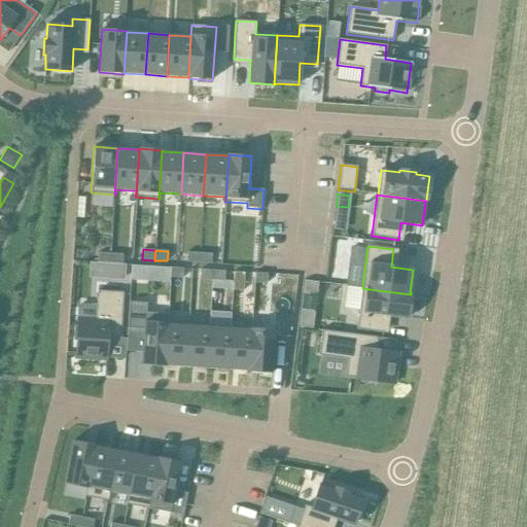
[(187,252),(186,262),(199,264),(200,253),(187,252)]
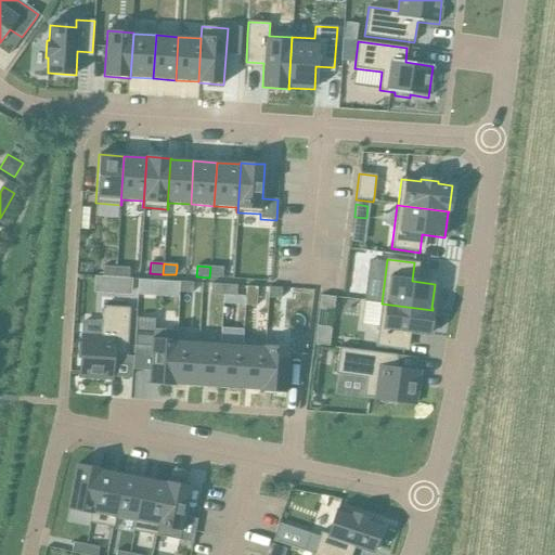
[(103,267),(103,276),(116,278),(117,267),(103,267)]
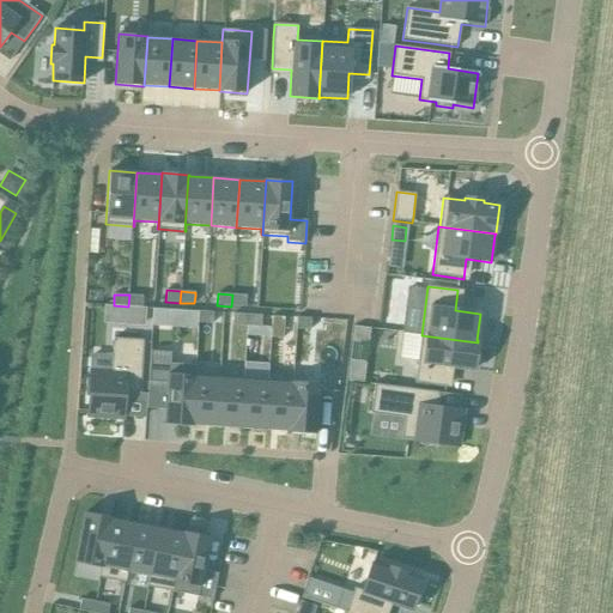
[(129,295),(128,307),(143,308),(143,296),(129,295)]
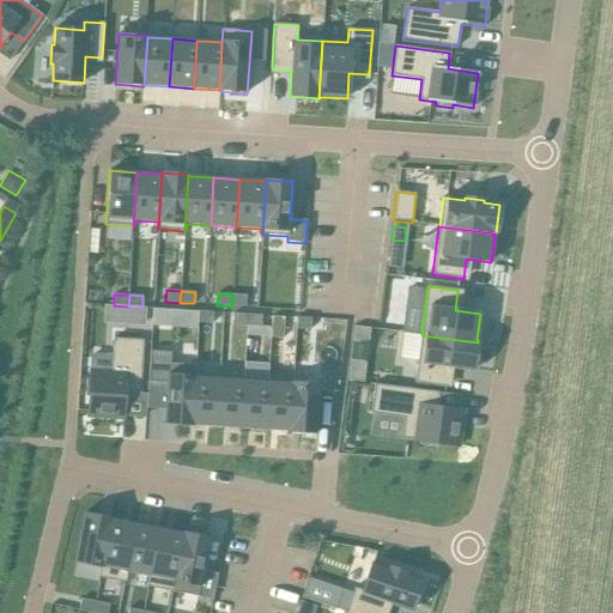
[(232,295),(231,307),(246,307),(247,296),(232,295)]
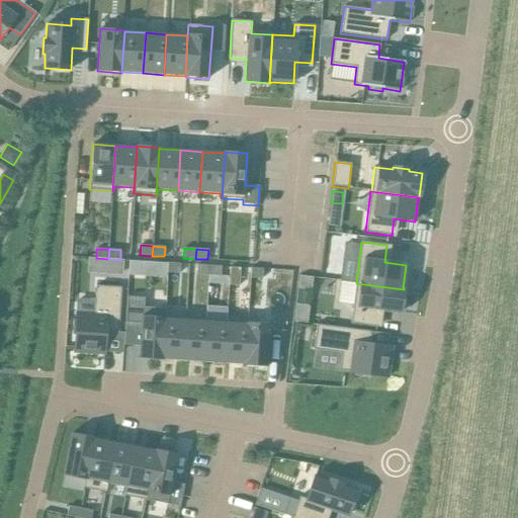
[(108,259),(107,274),(119,275),(120,260),(108,259)]
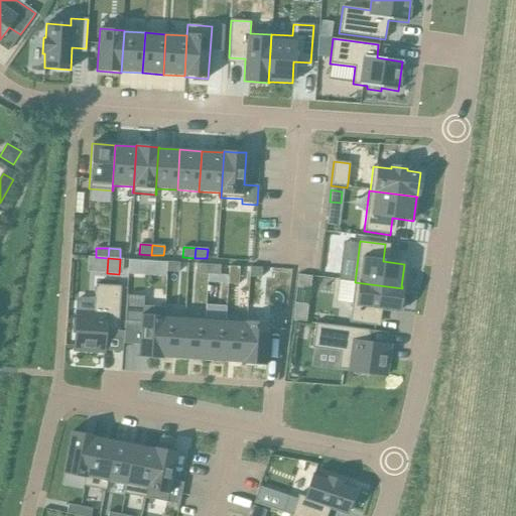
[(167,262),(166,272),(178,272),(179,263),(167,262)]
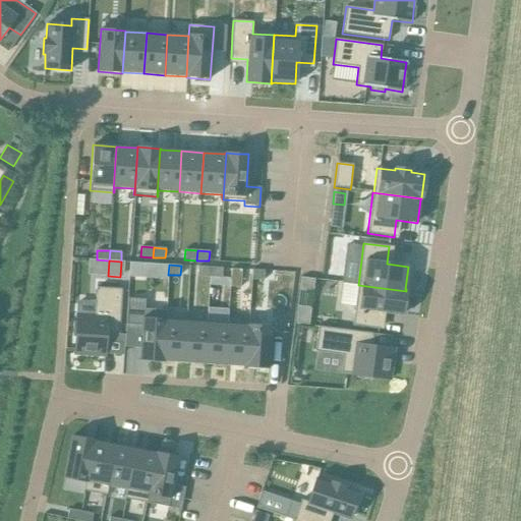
[(198,267),(197,277),(210,277),(211,268),(198,267)]
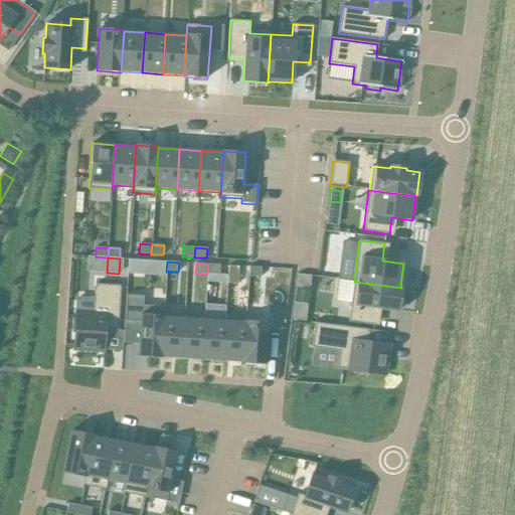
[(208,265),(207,274),(219,275),(220,265),(208,265)]
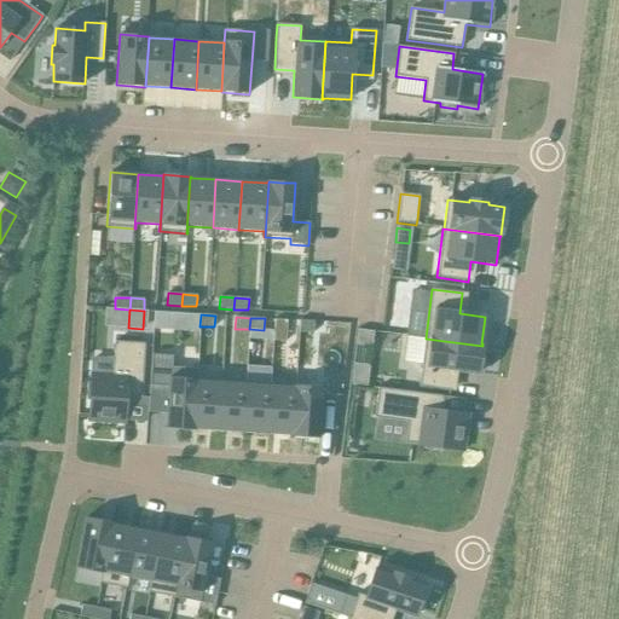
[(300,320),(299,333),(313,334),(314,322),(300,320)]
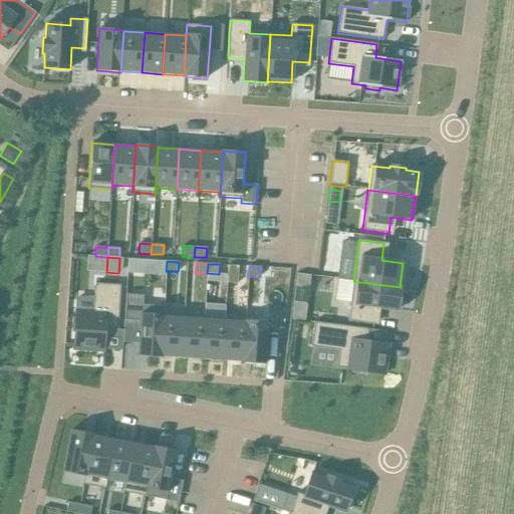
[(353,281),(347,321),(373,324),(375,308),(398,310),(401,287),(353,281)]
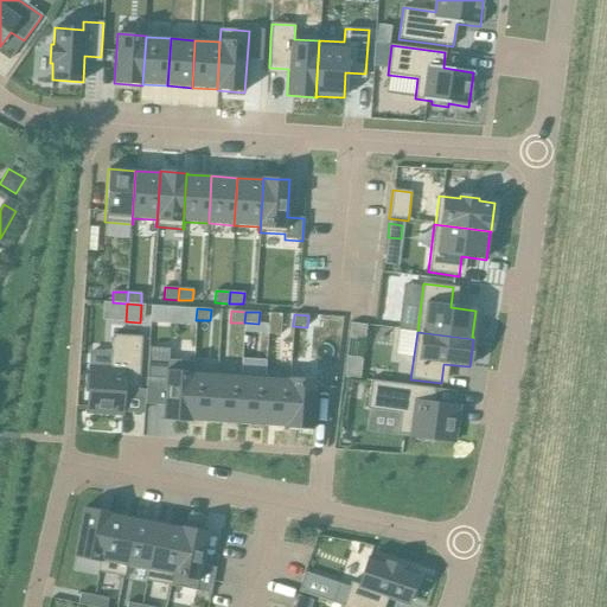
[(85,376),(85,393),(88,393),(88,404),(87,413),(122,415),(123,389),(139,390),(142,337),(113,334),(110,368),(90,366),(89,376),(85,376)]
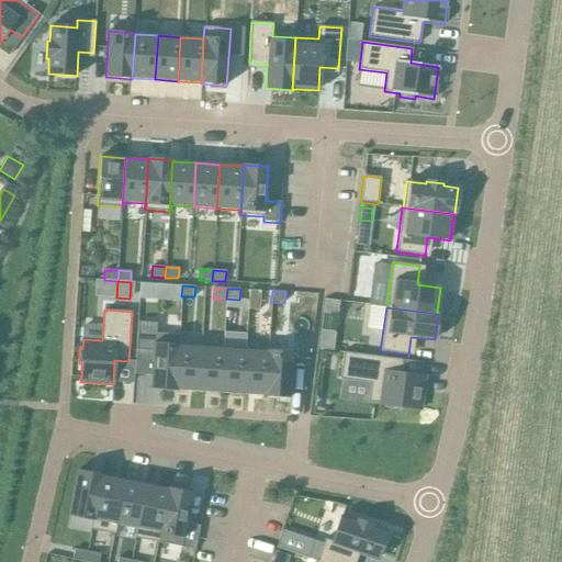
[(137,322),(136,350),(154,351),(150,389),(176,391),(179,346),(179,340),(179,335),(157,334),(156,334),(157,323),(137,322)]
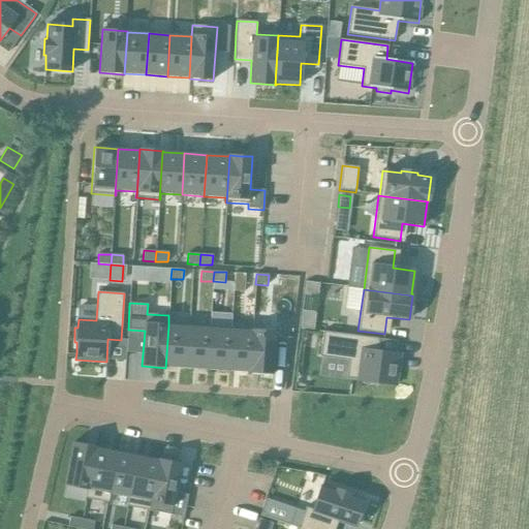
[(168,325),(165,368),(166,368),(166,367),(187,368),(189,327),(169,325),(169,320),(169,315),(168,315),(168,320),(168,325)]
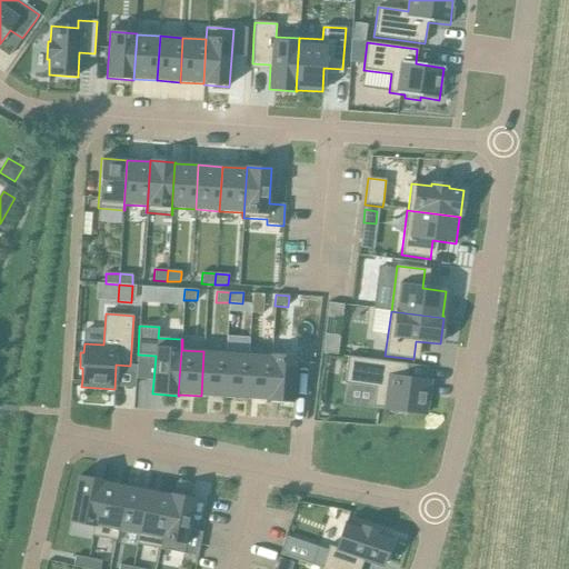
[(203,351),(201,396),(223,397),(226,352),(203,351)]
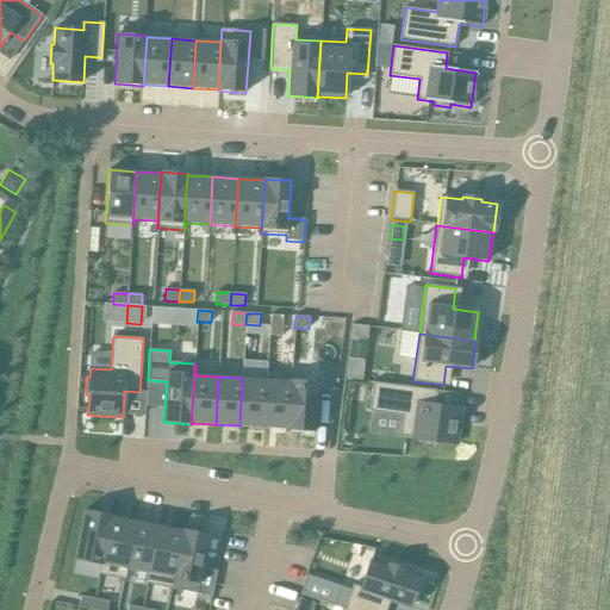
[(242,378),(240,425),(263,428),(267,380),(242,378)]
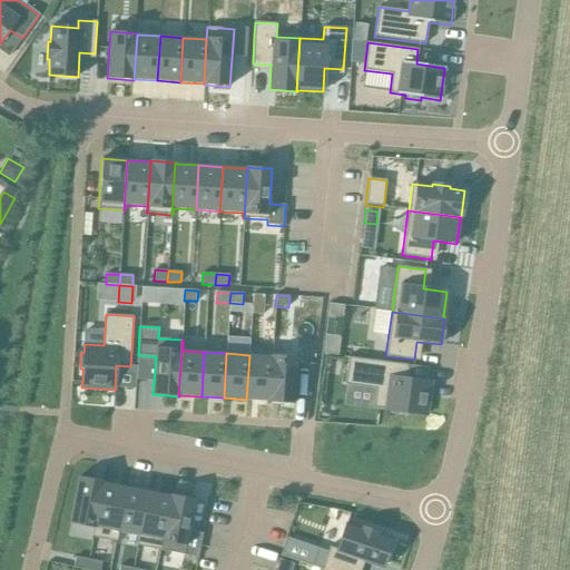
[(249,355),(246,400),(267,401),(267,402),(268,402),(272,355),(271,355),(271,356),(268,356),(249,355)]
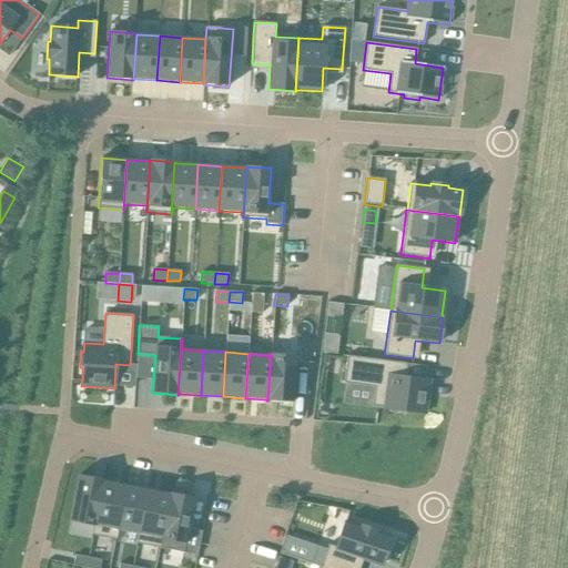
[(271,354),(267,401),(293,403),(296,355),(271,354)]
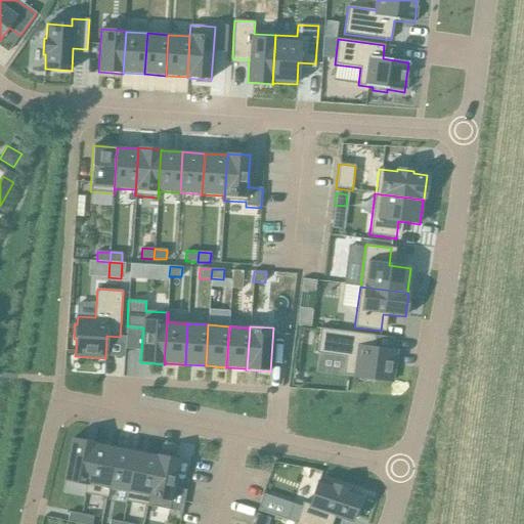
[(320,329),(316,353),(345,357),(343,375),(360,378),(360,380),(375,382),(375,379),(379,380),(392,382),(396,351),(374,349),(376,336),(320,329)]
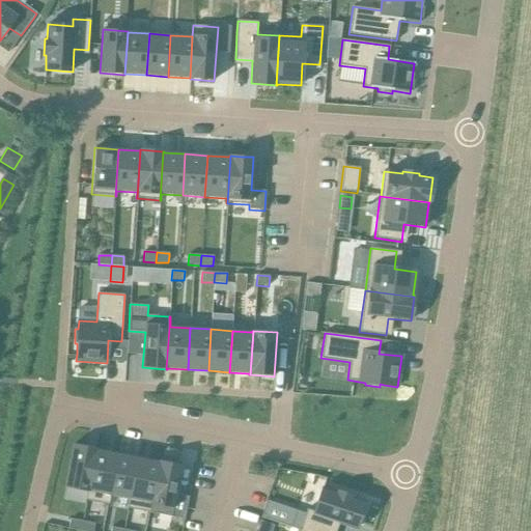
[(73,451),(65,487),(87,492),(88,492),(98,448),(74,444),(73,451)]
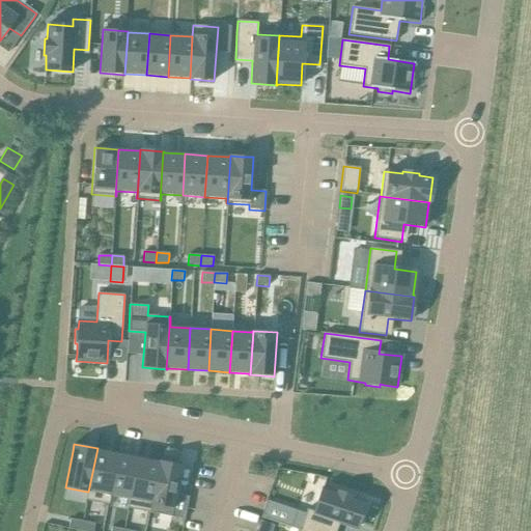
[(87,492),(86,500),(109,504),(110,500),(110,495),(117,454),(100,450),(98,450),(98,449),(98,448),(88,492),(87,492)]
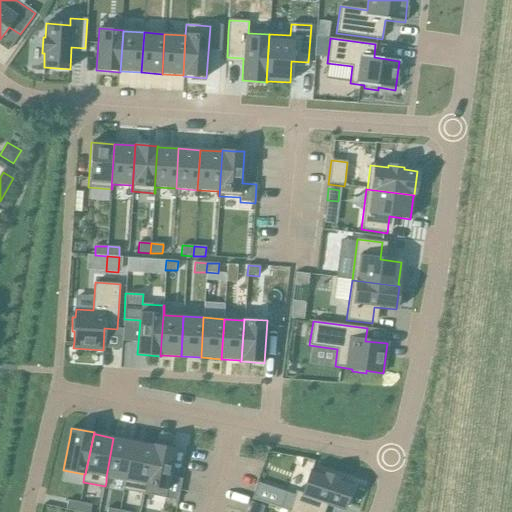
[(113,438),(106,477),(123,480),(124,481),(126,481),(133,442),(113,438)]
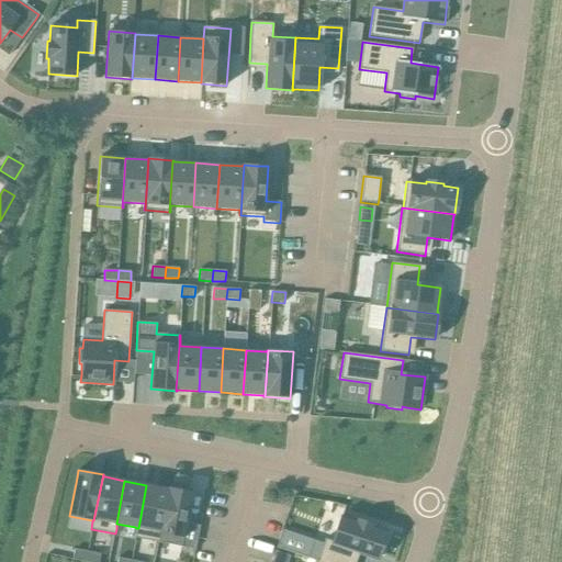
[(136,528),(135,538),(159,542),(160,538),(159,537),(169,487),(168,487),(167,489),(146,485),(138,528),(136,528)]
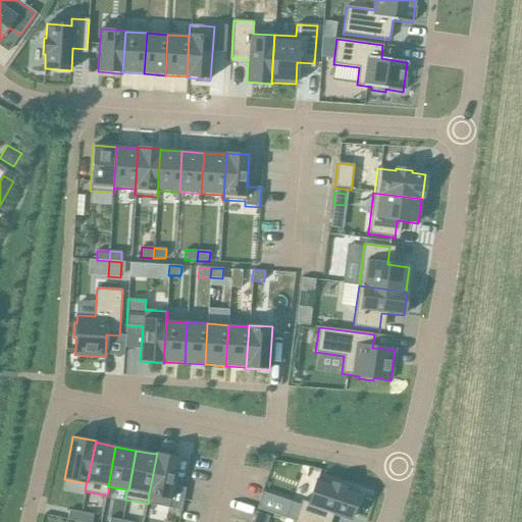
[(149,500),(148,504),(181,511),(186,488),(173,486),(175,476),(179,458),(165,455),(157,453),(148,499),(149,500)]
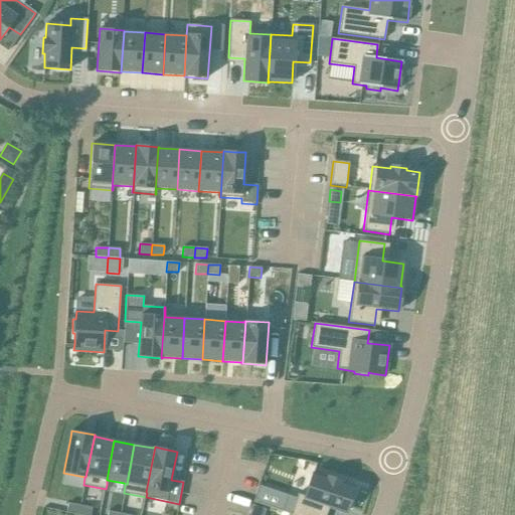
[(290,513),(290,514),(292,514),(321,514),(325,506),(346,513),(354,488),(347,486),(341,484),(342,482),(326,477),(326,479),(313,474),(305,496),(298,494),(291,514),(290,513)]
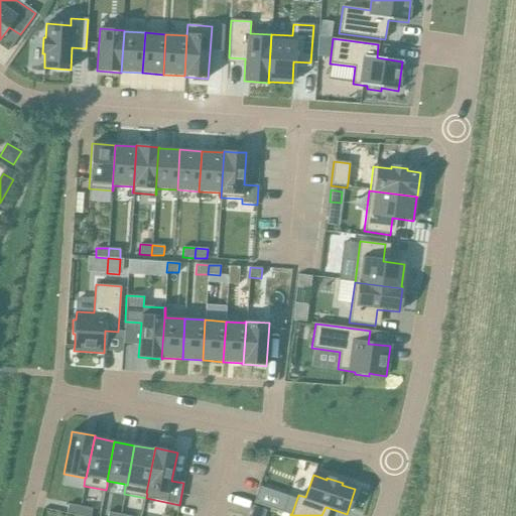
[(69,505),(67,514),(78,515),(81,507),(69,505)]
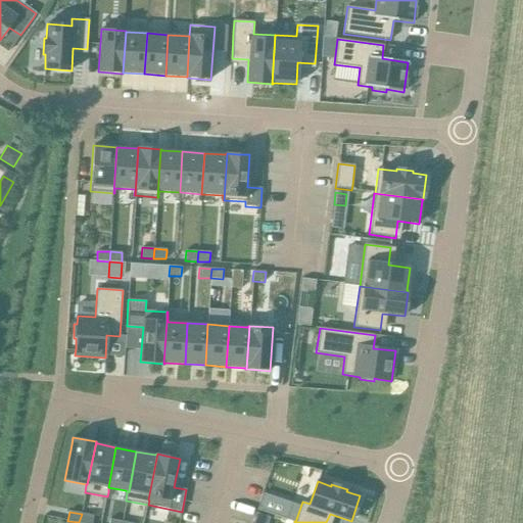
[(82,514),(79,522),(91,522),(93,516),(82,514)]
